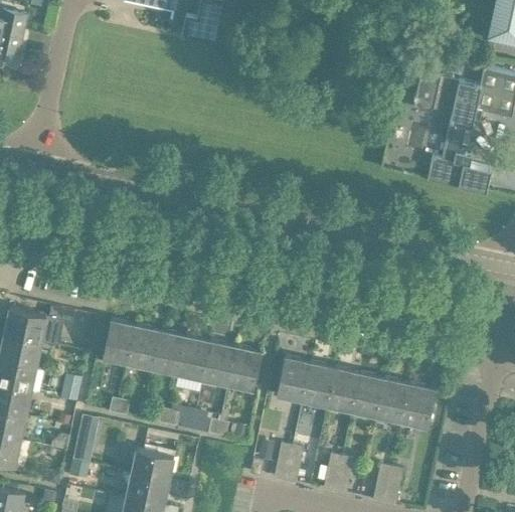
[(169,20),(167,30),(225,43),(233,0),(125,0),(125,1),(173,12),(171,21),(169,20)]
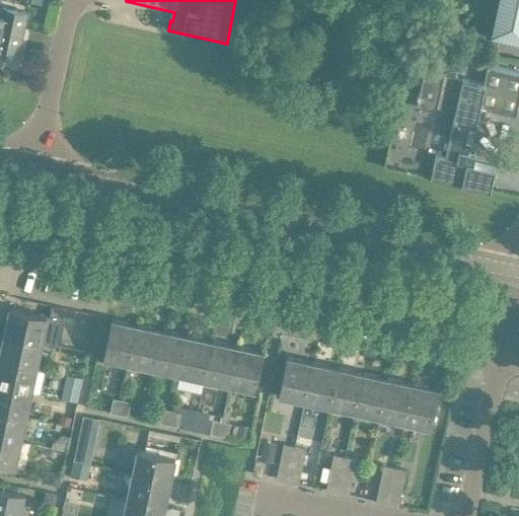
[(518,0),(496,0),(489,37),(518,43),(518,0)]
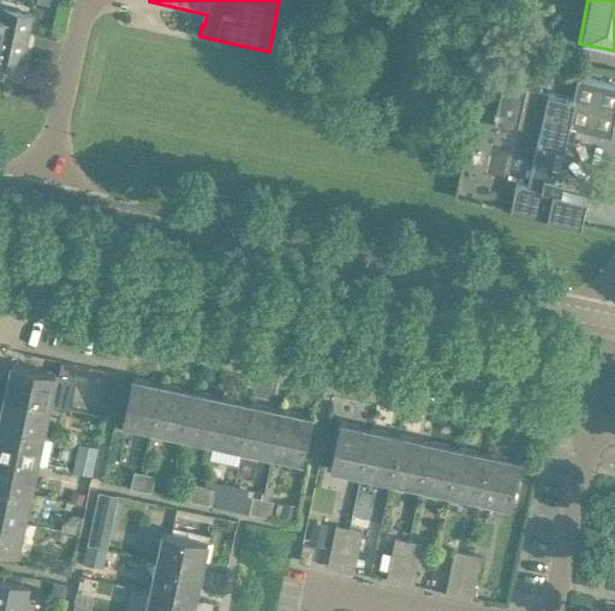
[(9,61),(22,64),(33,19),(1,13),(0,18),(0,79),(4,81),(9,61)]
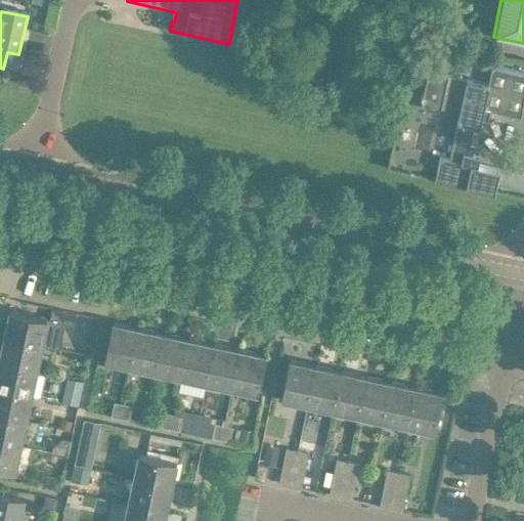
[(421,98),(420,101),(422,102),(421,106),(424,115),(435,117),(441,112),(459,115),(448,162),(439,160),(434,182),(494,196),(499,173),(478,168),(480,159),(474,158),(482,120),(487,122),(489,112),(520,119),(523,98),(523,76),(491,70),(487,87),(428,75),(423,98),(421,98)]
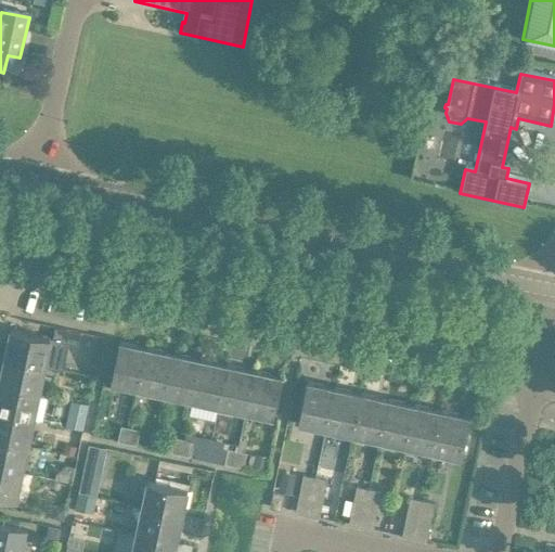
[(4,360),(44,369),(50,342),(10,333),(4,360)]
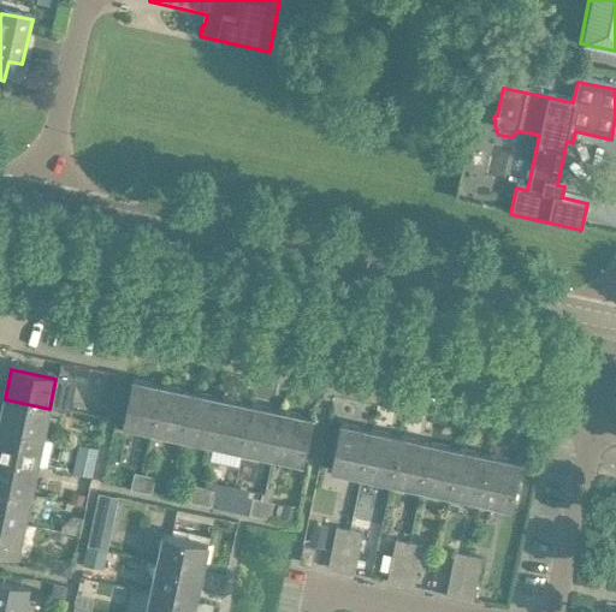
[(132,382),(123,428),(153,434),(163,390),(132,382)]
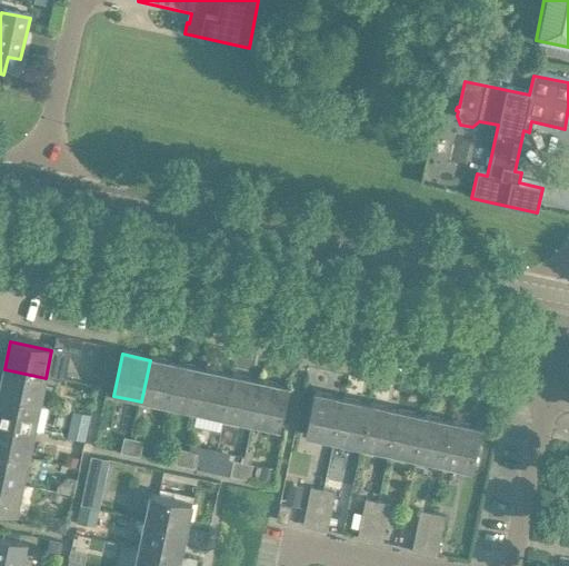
[(150,360),(141,401),(169,407),(178,366),(150,360)]
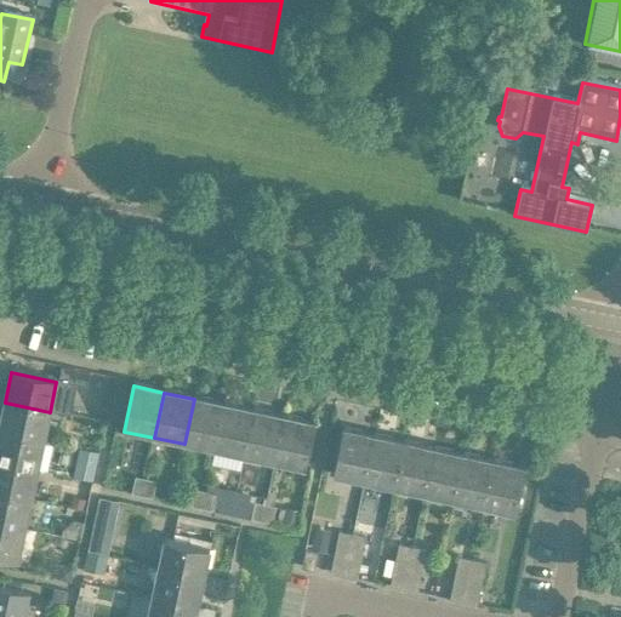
[(194,399),(184,444),(215,451),(224,405),(194,399)]
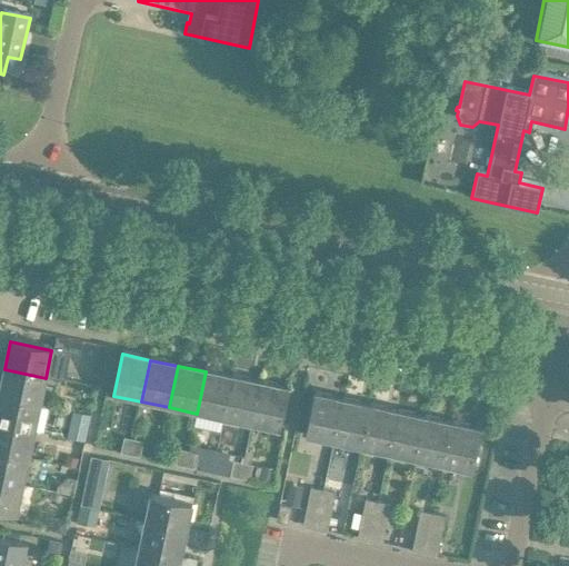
[(46,378),(5,369),(0,388),(0,397),(39,406),(46,378)]
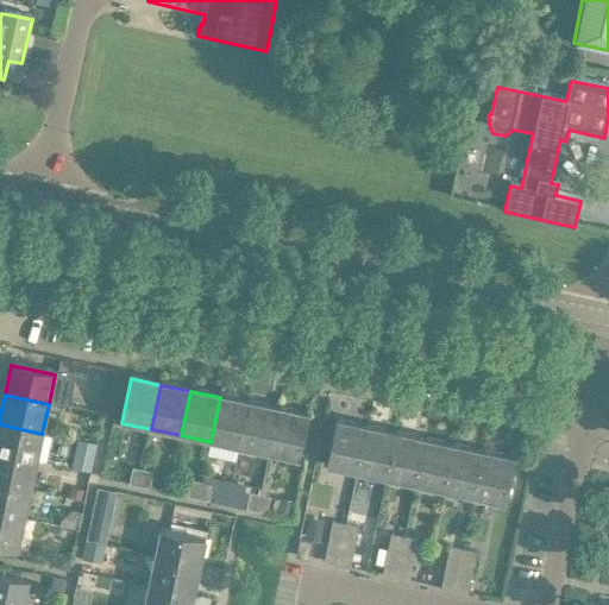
[(249,404),(220,397),(211,442),(239,448),(249,404)]
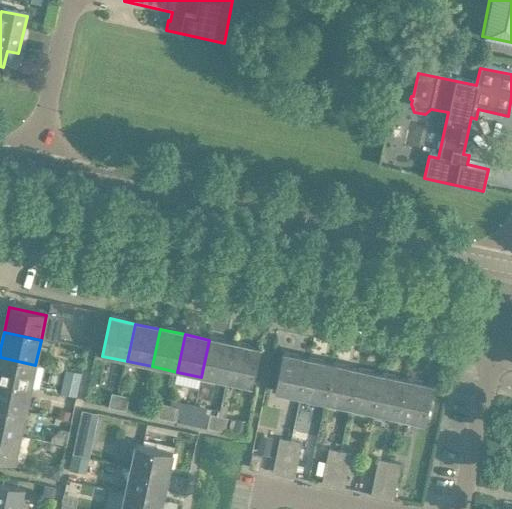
[(234,345),(209,340),(201,377),(226,382),(234,345)]
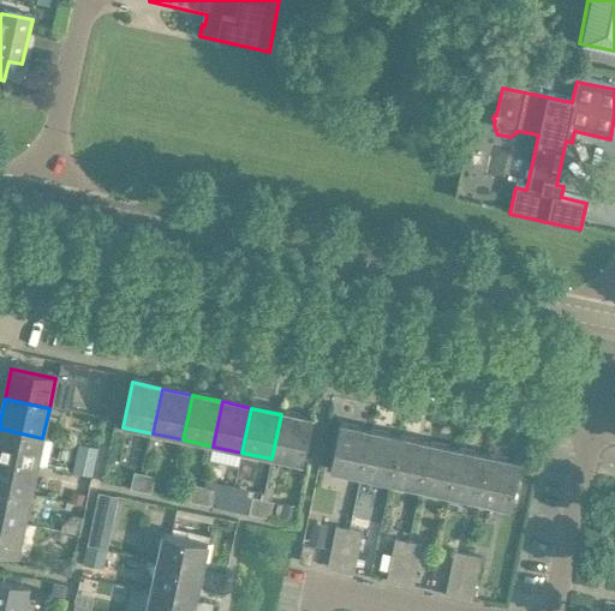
[(311,420),(281,414),(272,459),(302,466),(311,420)]
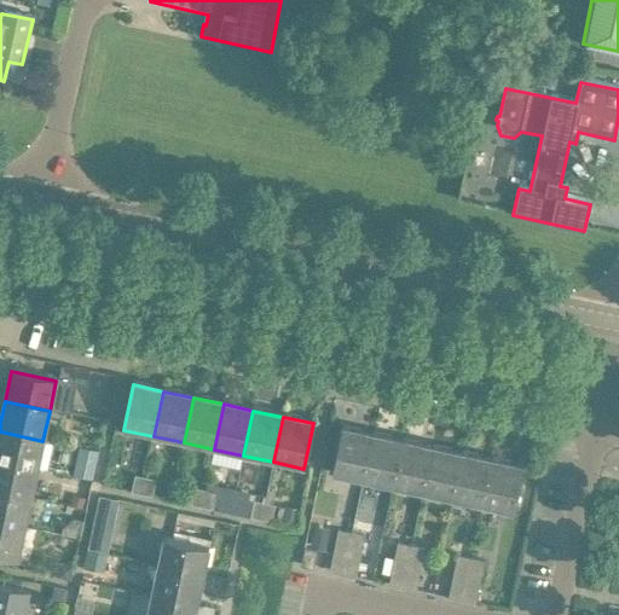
[(364,481),(372,436),(342,429),(333,475),(364,481)]
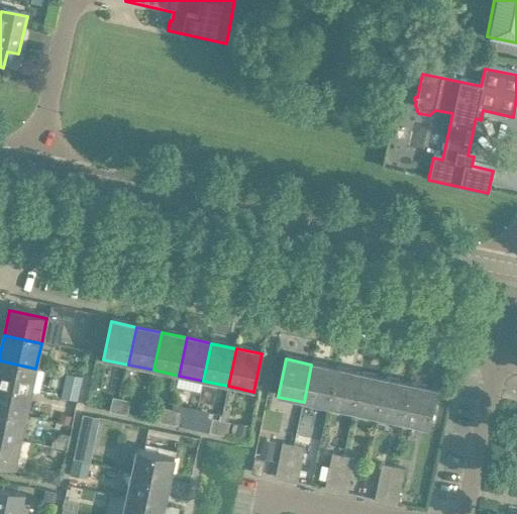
[(0,361),(0,386),(30,393),(35,369),(0,361)]
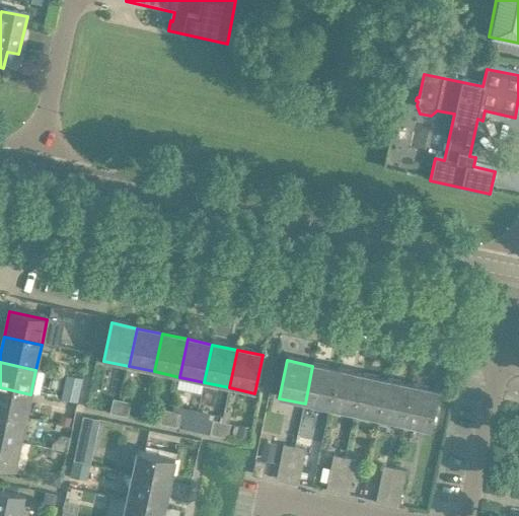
[(329,410),(338,371),(312,366),(305,403),(329,410)]
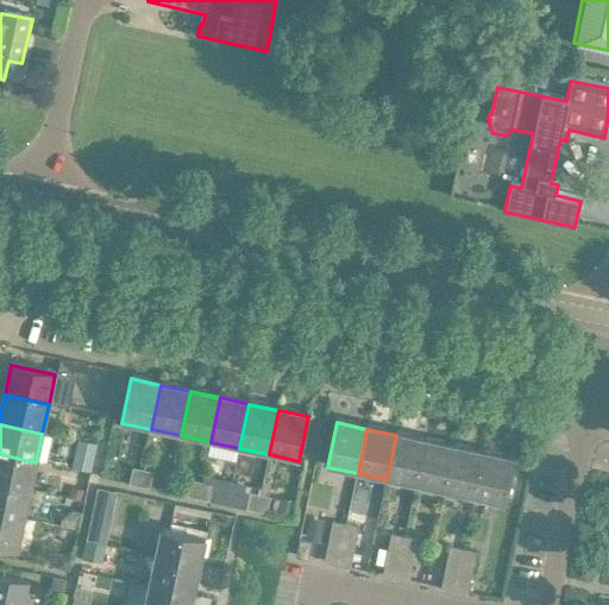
[(396,435),(387,480),(416,486),(426,441),(396,435)]
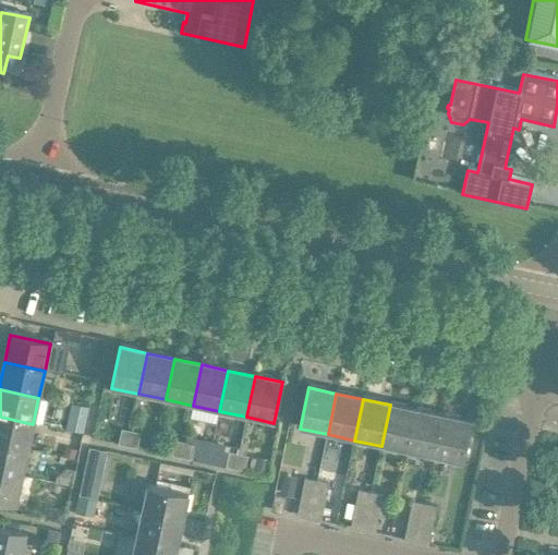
[(390,405),(381,446),(408,451),(416,411),(390,405)]
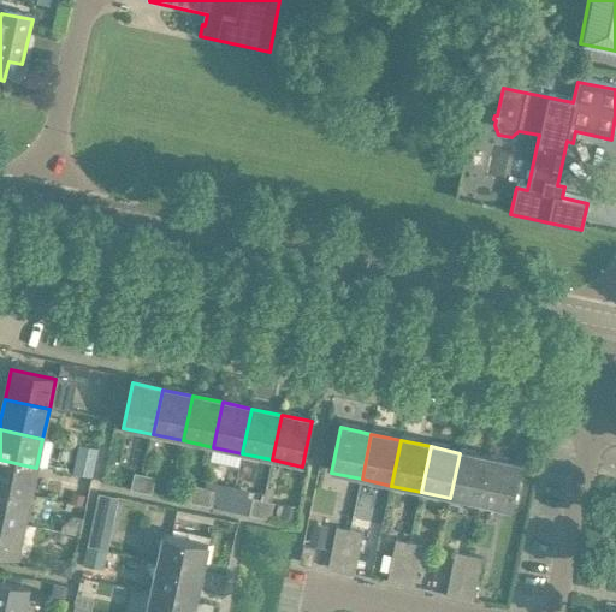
[(98,451),(78,447),(71,476),(92,481),(98,451)]
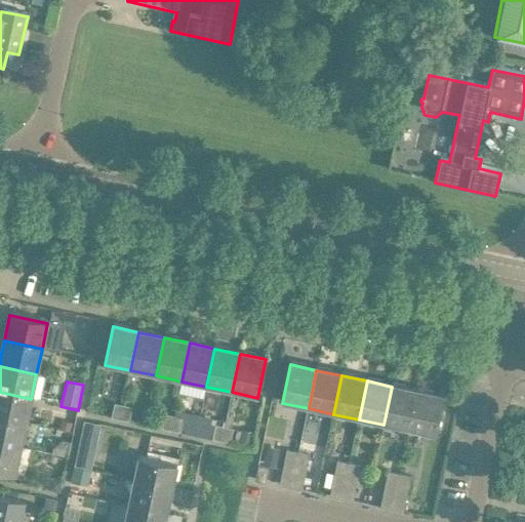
[(392,387),(384,425),(409,431),(417,392),(392,387)]
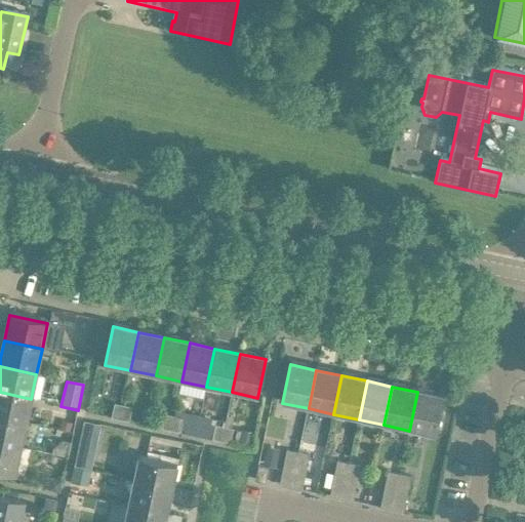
[(0,392),(0,418),(26,425),(31,399),(0,392)]
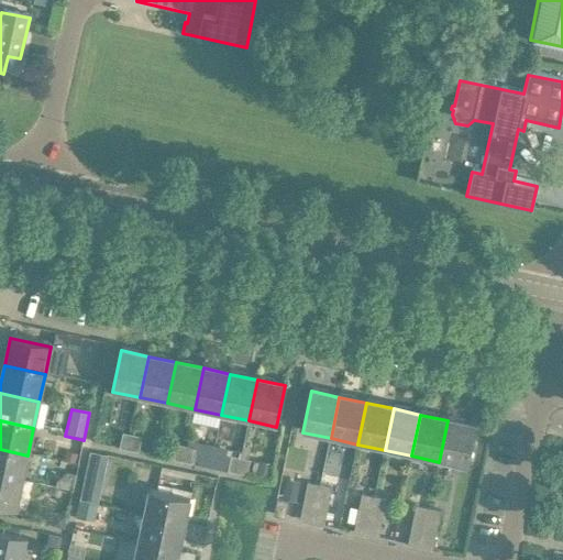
[(448,420),(439,462),(466,468),(475,426),(448,420)]
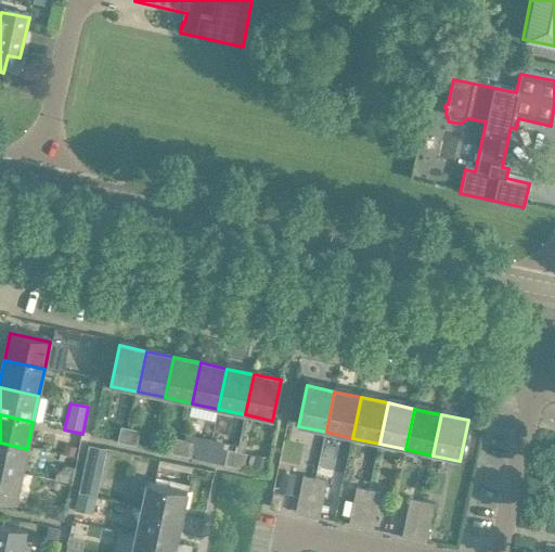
[(120,429),(116,445),(126,447),(129,432),(120,429)]
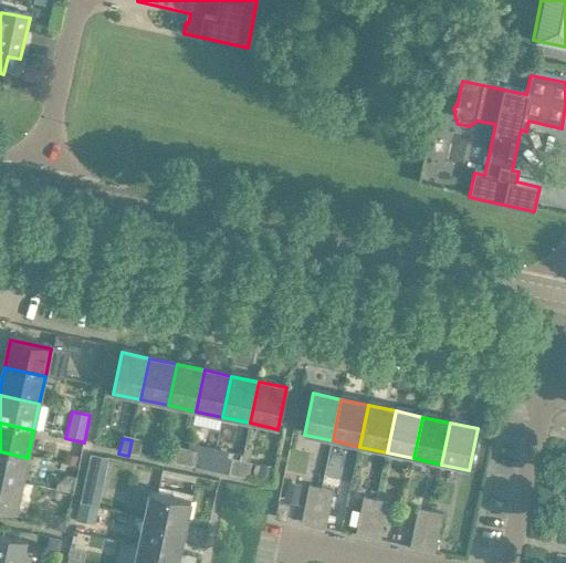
[(142,442),(132,440),(128,456),(138,458),(142,442)]
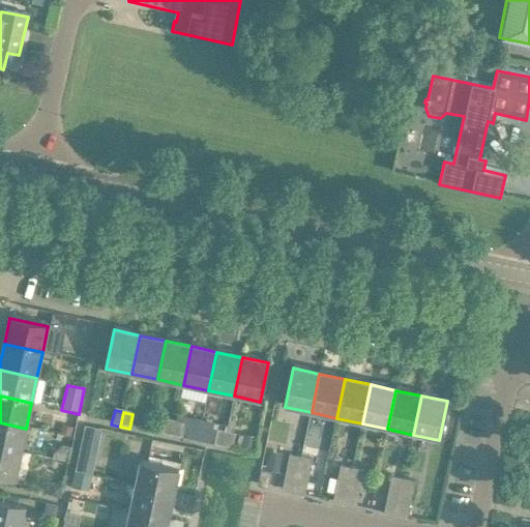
[(172,438),(175,422),(166,421),(163,436),(172,438)]
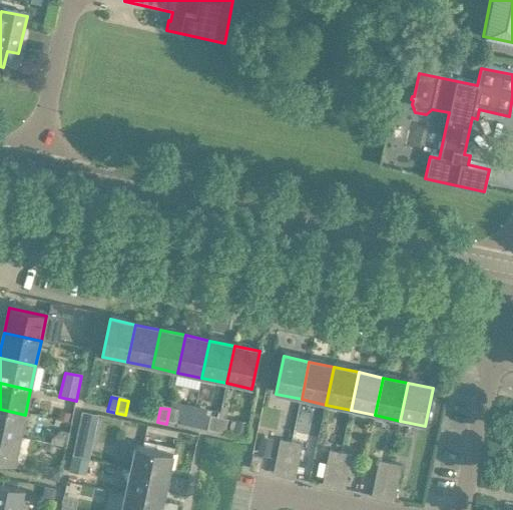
[(0,409),(0,435),(20,440),(25,415),(0,409)]
